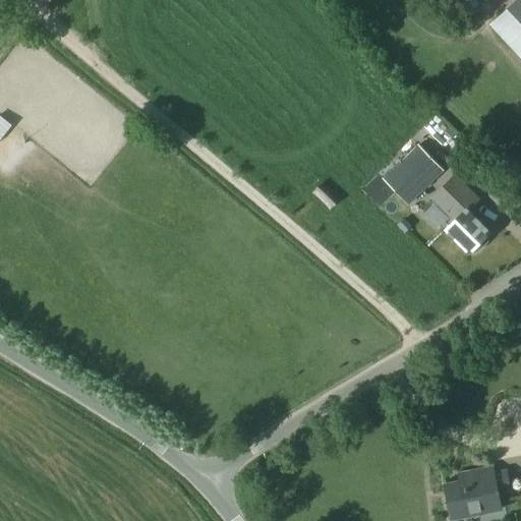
[(448,0),(463,12),(473,0),(448,0)]
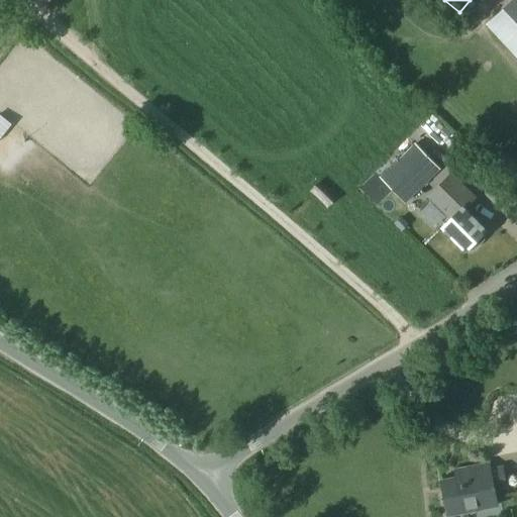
[(516,0),(511,0),(485,25),(516,60),(516,0)]
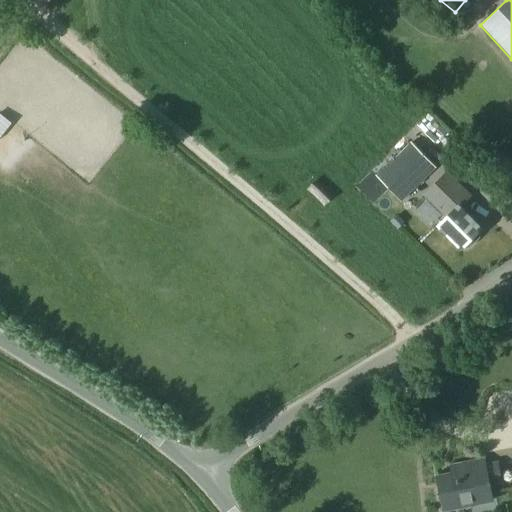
[(430,146),(439,136),(422,120),(413,130),(430,146)]
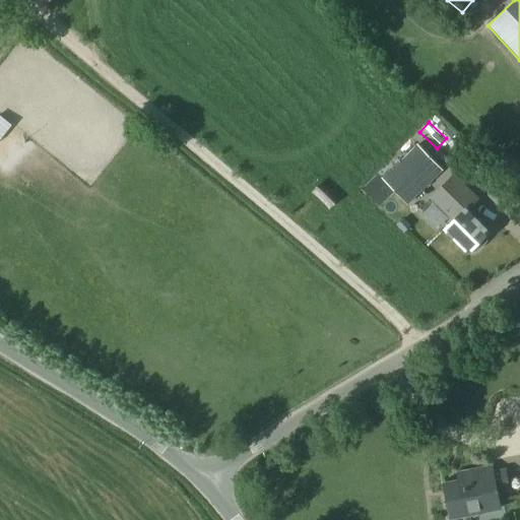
[(416,146),(381,182),(405,206),(441,172),(416,146)]
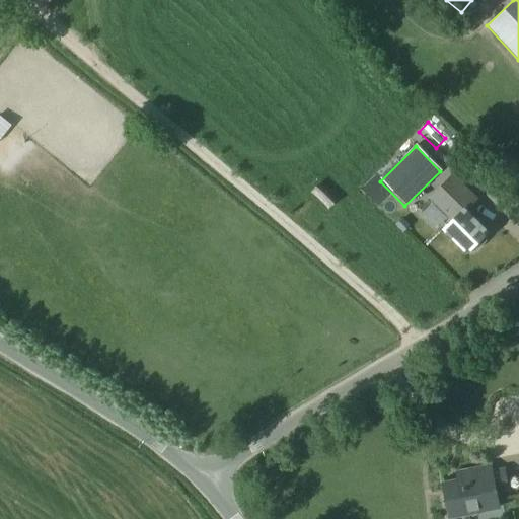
[(451,176),(430,199),(452,221),(443,230),(466,252),(469,249),(473,252),(476,250),(485,243),(487,239),(484,236),(487,232),(465,211),(475,200),(451,176)]
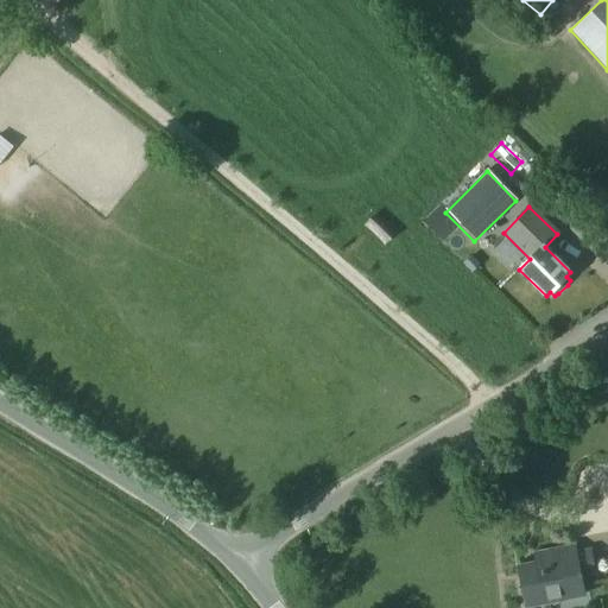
[(375,214),(363,226),(384,246),(396,234),(375,214)]
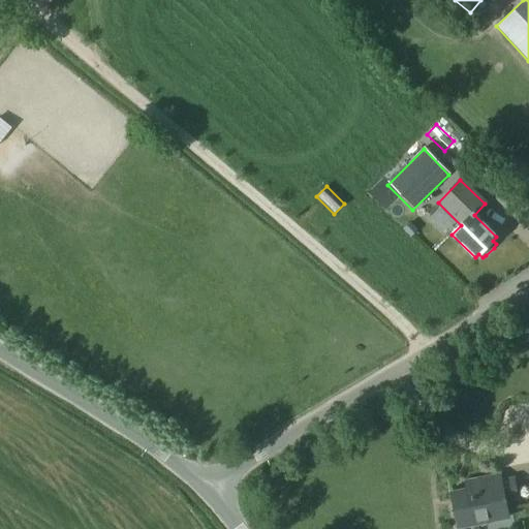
[(503,502),(516,499),(512,479),(499,481),(498,475),(467,481),(469,490),(452,493),(452,495),(455,494),(458,508),(455,509),(458,528),(506,519),(503,502)]
